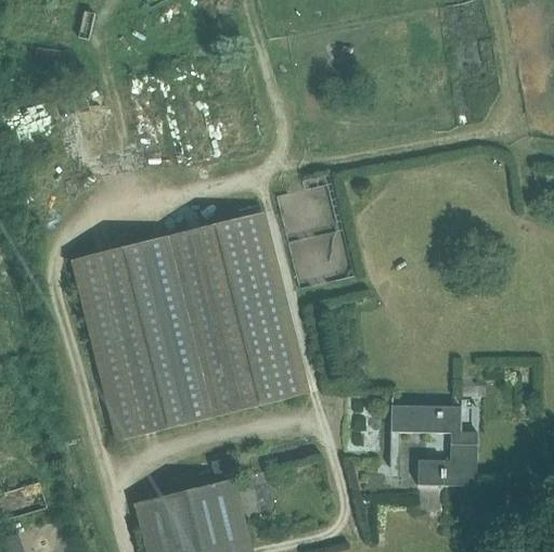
[(266,210),(69,257),(113,438),(309,390),(266,210)]
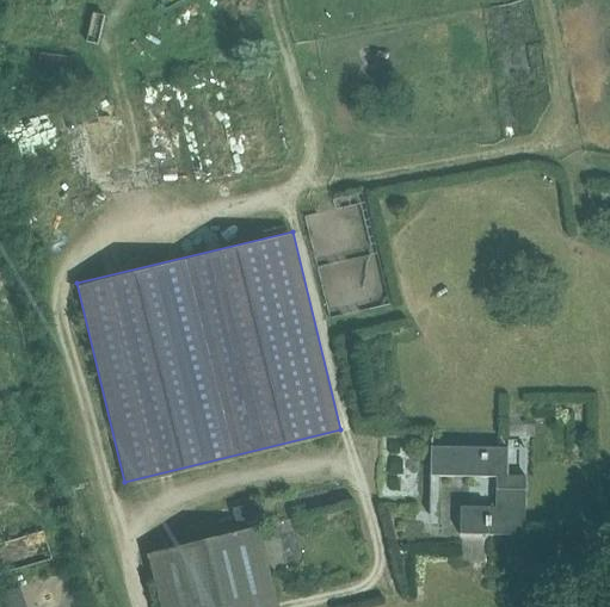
[(433,437),(431,437),(430,513),(432,513),(433,475),(497,475),(497,506),(461,505),(461,533),(525,534),(527,474),(507,474),(507,447),(433,445),(433,437)]
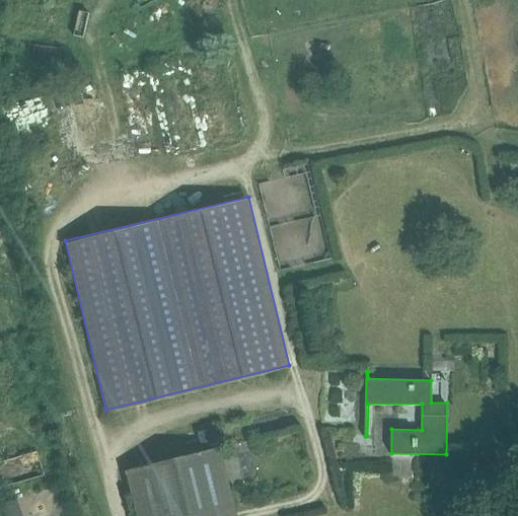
[(125,469),(136,515),(237,515),(221,446),(226,444),(222,424),(198,430),(203,450),(125,469)]
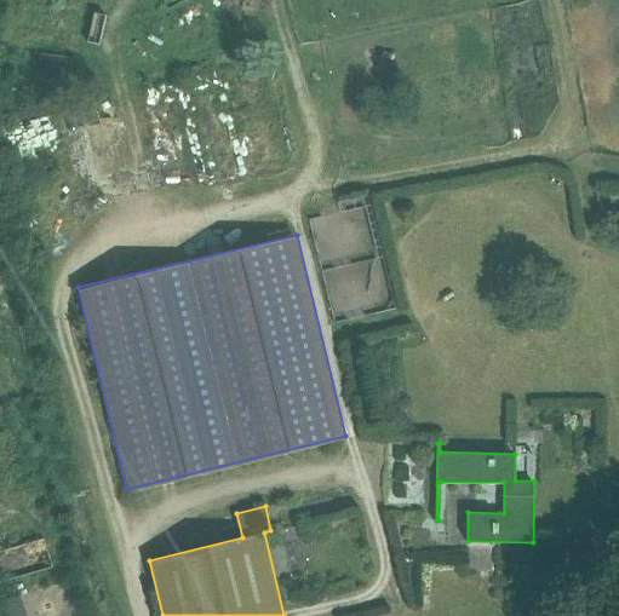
[(0,568),(1,574),(49,563),(43,539),(0,547),(0,568)]
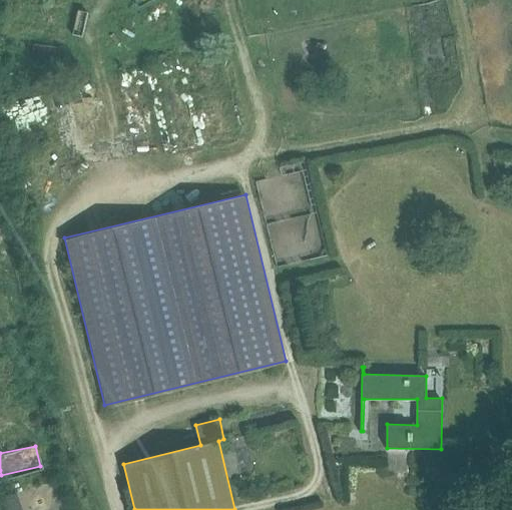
[(0,509),(23,509),(17,491),(0,497),(0,509)]
